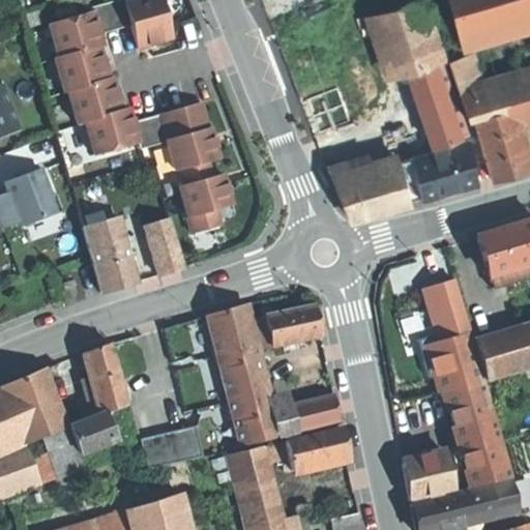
[(92,12),(49,24),(58,57),(54,58),(63,92),(67,92),(77,124),(84,122),(93,155),(138,143),(139,149),(166,141),(174,170),(179,169),(183,185),(178,186),(192,233),(219,225),(215,208),(232,204),(228,189),(223,174),(212,177),(207,160),(218,157),(213,139),(208,122),(206,122),(201,102),(133,122),(130,116),(128,108),(121,110),(115,90),(112,77),(108,78),(102,60),(99,48),(102,47),(99,34),(115,29),(130,25),(137,48),(154,42),(171,38),(160,0),(134,0),(125,3),(123,0),(116,0),(91,7),(92,12)]
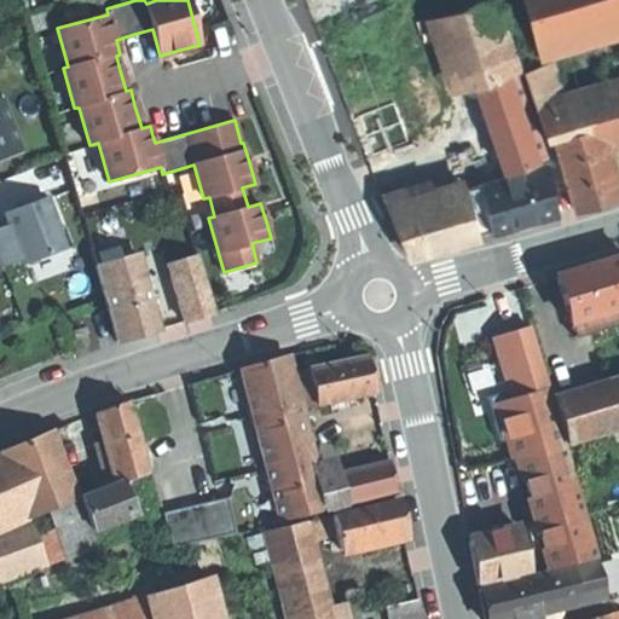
[(307,0),(317,25),(385,0),(307,0)]
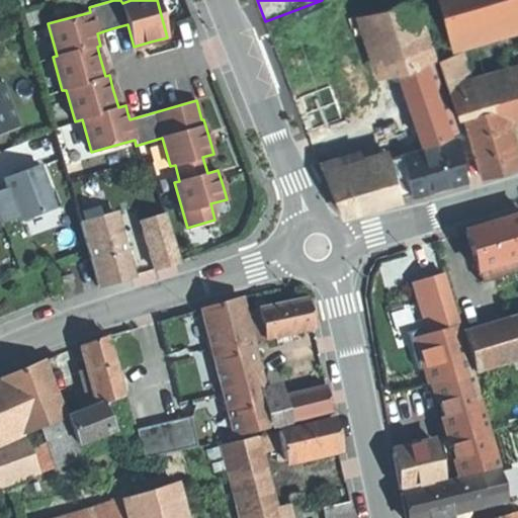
[(418,0),(398,0),(371,10),(394,75),(402,72),(436,60),(438,60),(438,59),(418,0)]
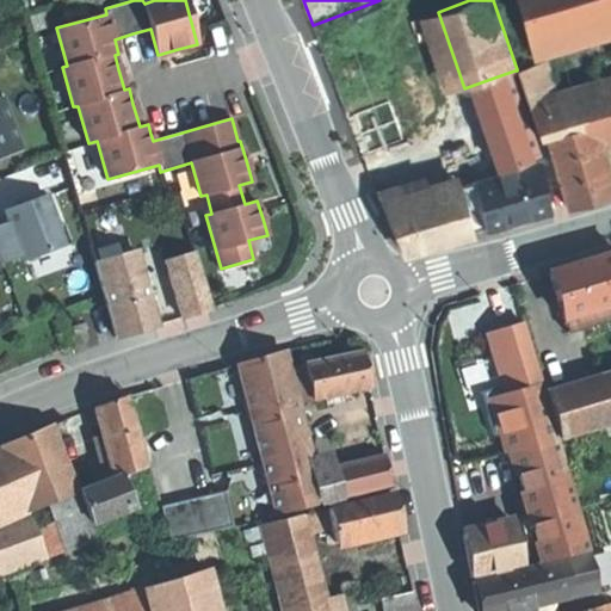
[(519,0),(530,39),(602,22),(596,0),(519,0)]
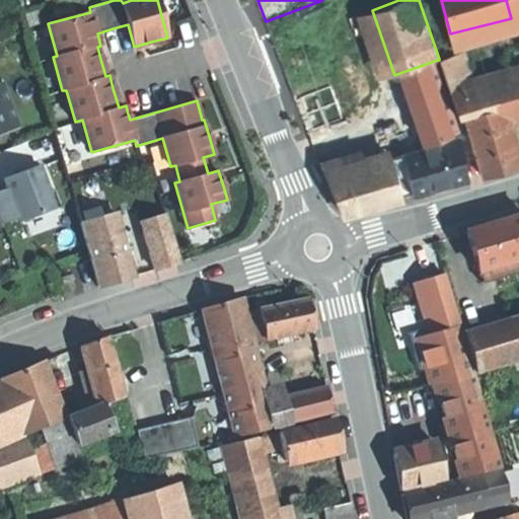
[(518,0),(506,0),(511,18),(512,20),(518,18),(518,0)]
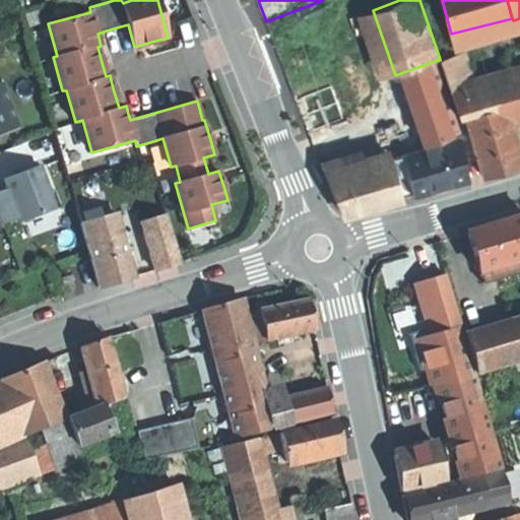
[(464,52),(440,59),(440,60),(450,87),(473,81),(464,52)]
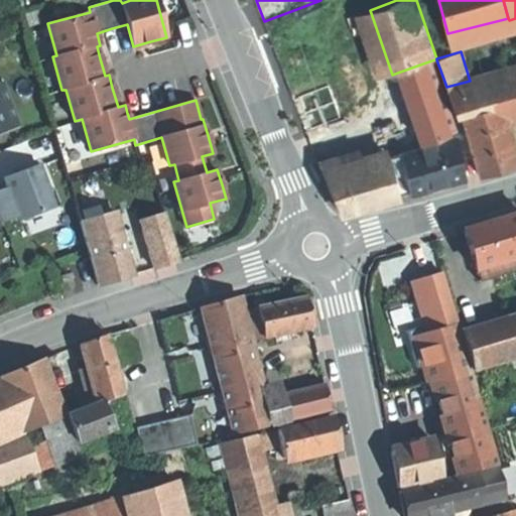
[(392,75),(387,77),(411,148),(424,143),(460,131),(434,59),(400,72),(392,75)]
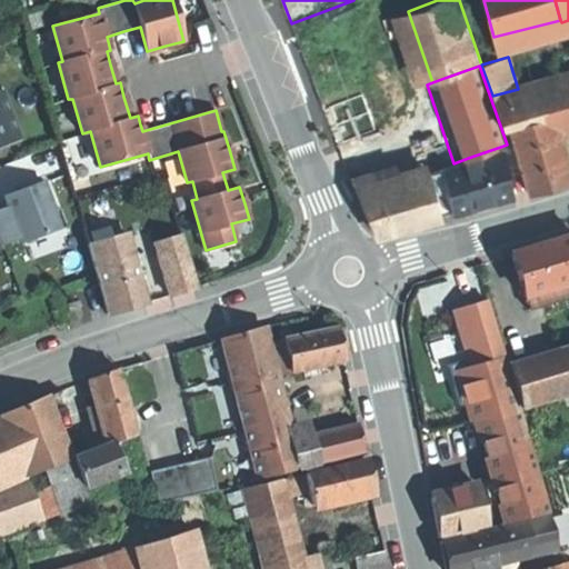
[(568,75),(535,85),(543,116),(568,108),(568,75)]
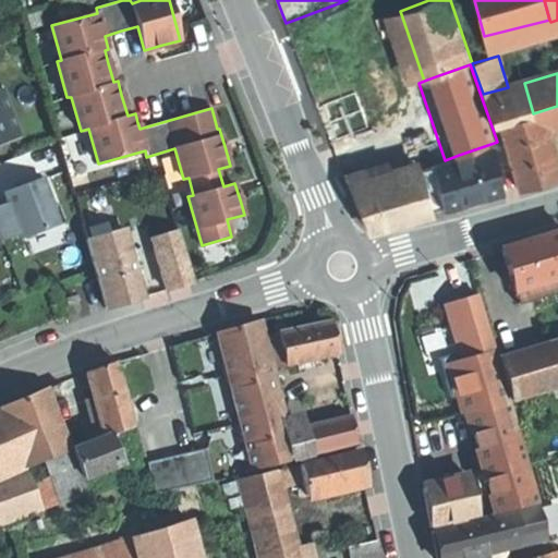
[(508,87),(483,94),(493,124),(499,122),(533,113),(524,83),(508,87)]
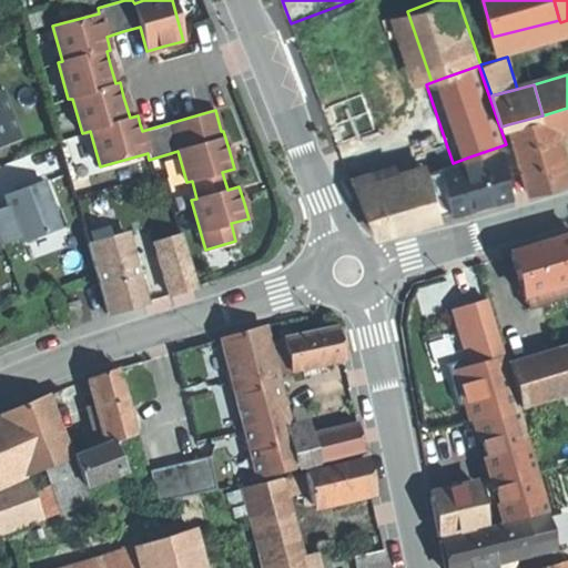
[(348,94),(353,107),(372,100),(367,88),(348,94)]
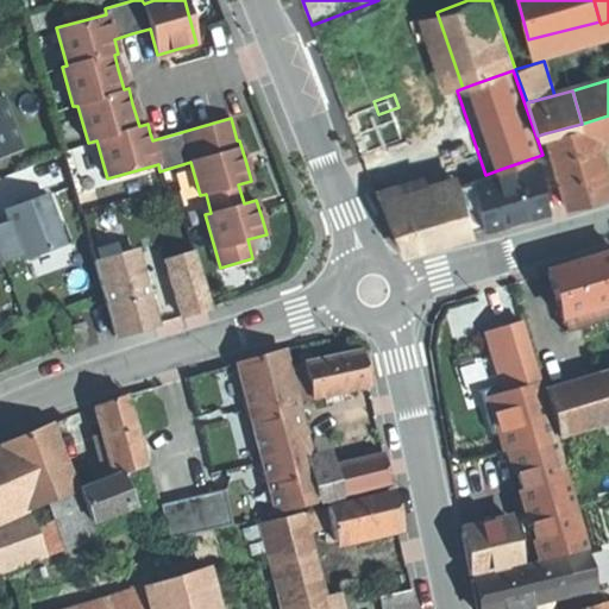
[(0,156),(25,148),(5,95),(0,96),(0,156)]
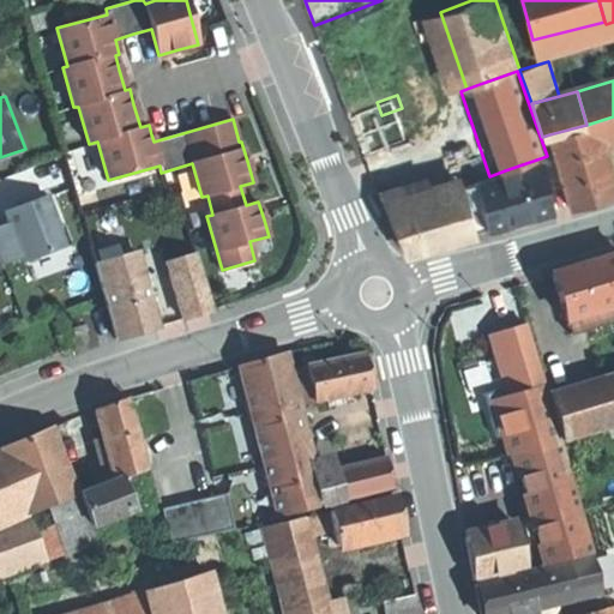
[(381,115),(353,126),(359,143),(365,157),(439,130),(427,97),(402,108),(381,115)]
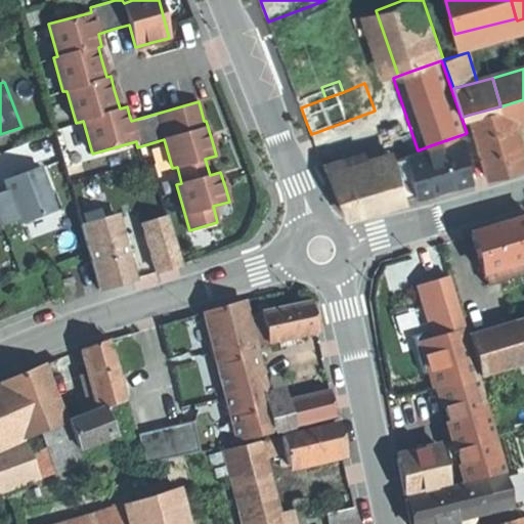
[(523,99),(500,106),(507,128),(523,123),(523,99)]
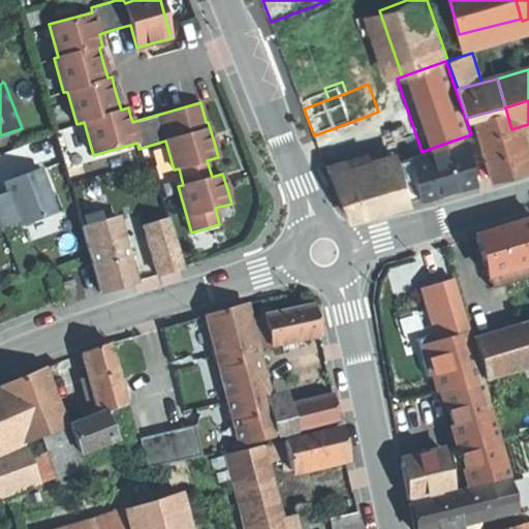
[(505,107),(473,116),(493,179),(506,175),(524,169),(511,129),(505,107)]
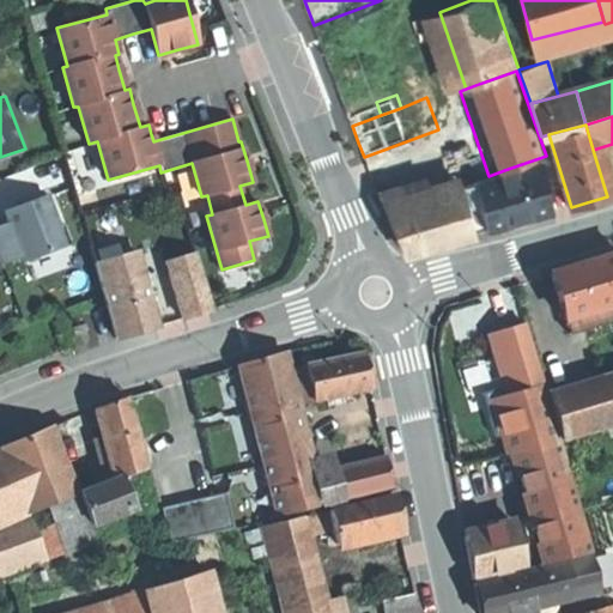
[(486,180),(477,183),(489,230),(489,231),(526,220),(554,212),(544,165),(486,180)]
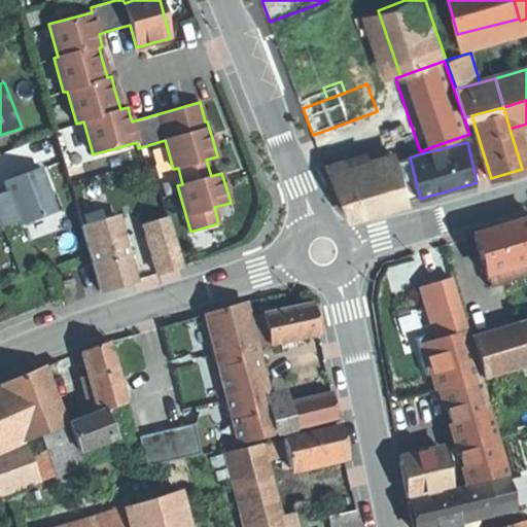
[(395,151),(381,155),(385,165),(398,161),(395,151)]
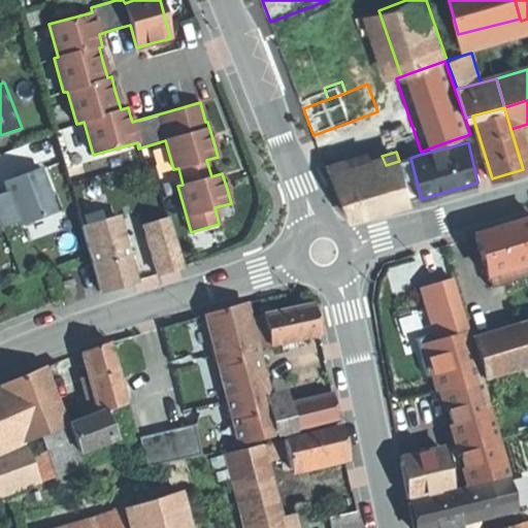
[(410,158),(399,161),(411,201),(421,198),(410,158)]
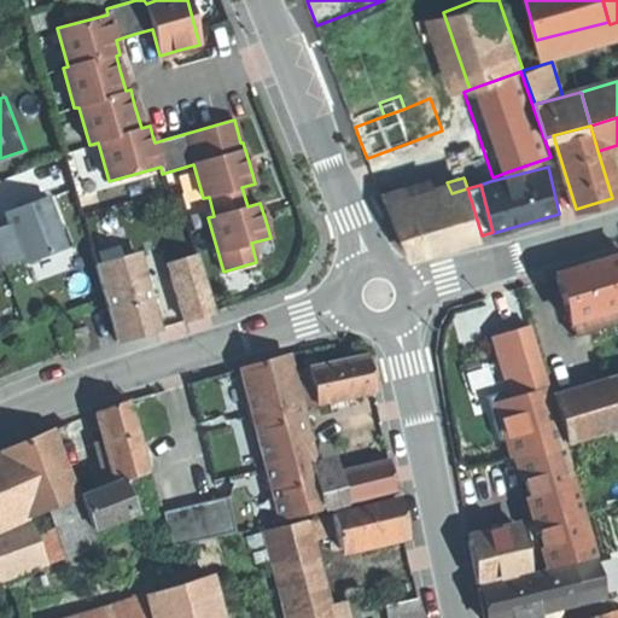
[(403,209),(389,214),(403,250),(417,255),(482,237),(482,235),(467,188),(452,193),(403,209)]
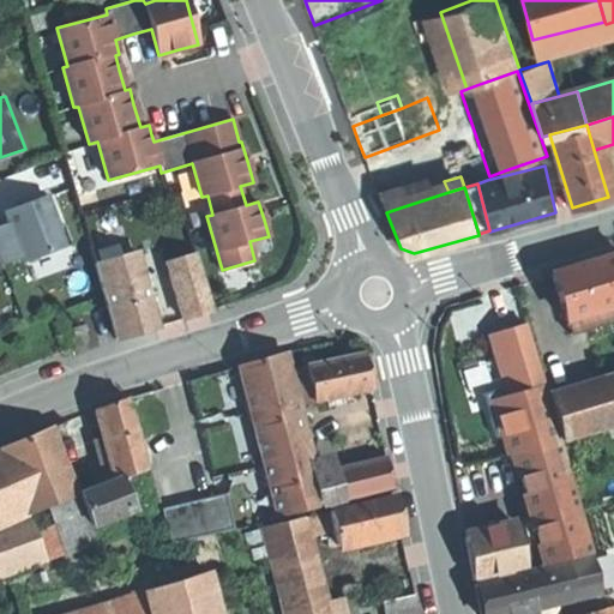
[(395,188),(378,194),(385,212),(386,212),(401,208),(395,188)]
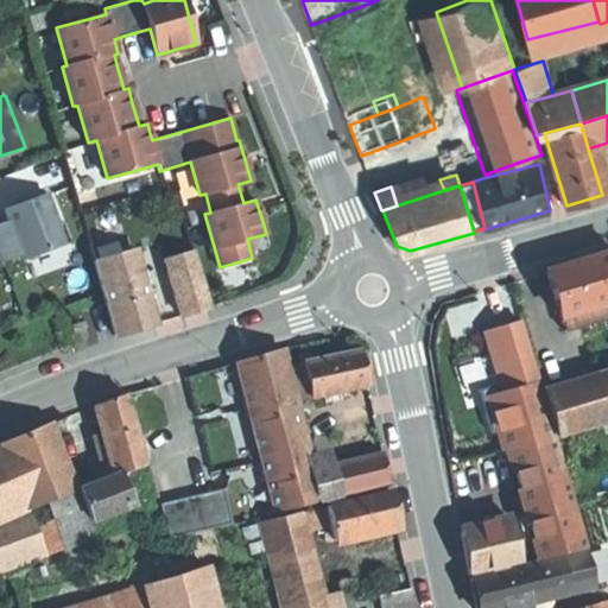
[(0,252),(4,260),(23,253),(25,258),(65,244),(48,194),(6,209),(11,220),(0,223),(0,252)]
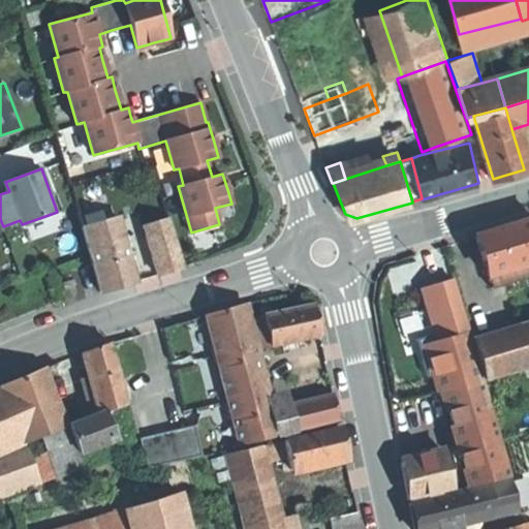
[(117,217),(83,226),(90,250),(124,241),(117,217)]
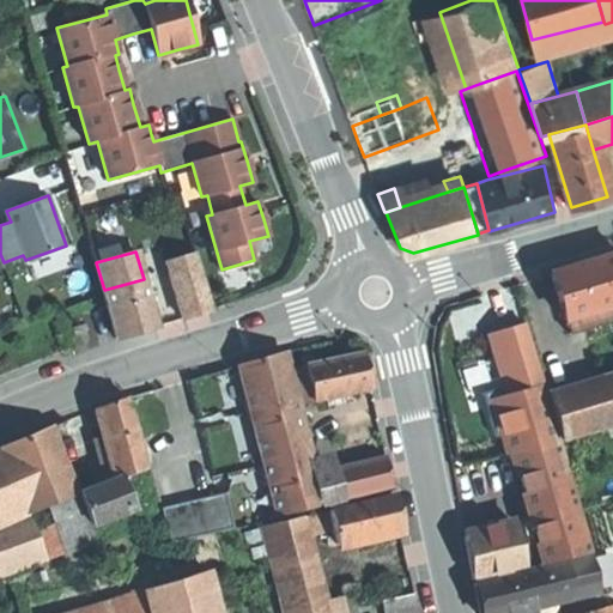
[(195,253),(165,261),(182,319),(212,310),(195,253)]
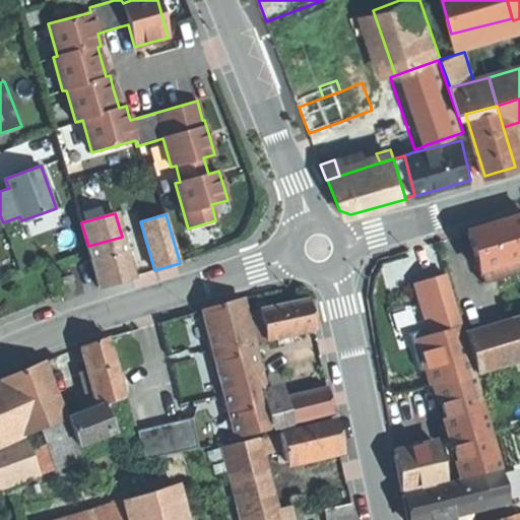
[(519,217),(495,224),(468,233),(479,272),(519,260),(519,217)]
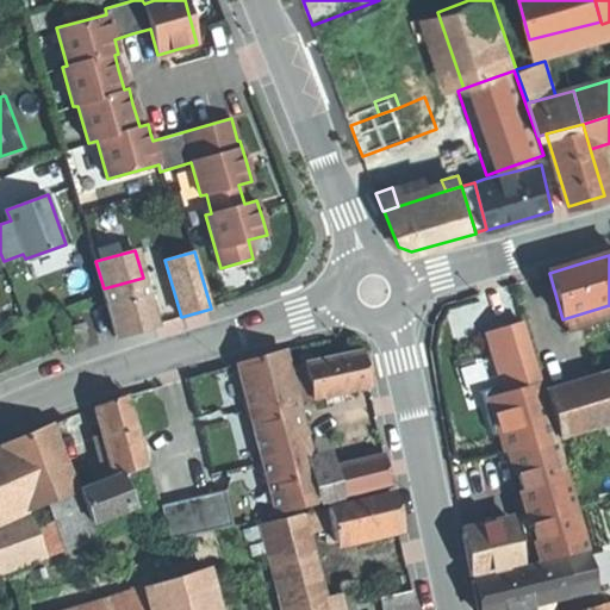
[(143,278),(104,288),(116,335),(136,330),(155,325),(143,278)]
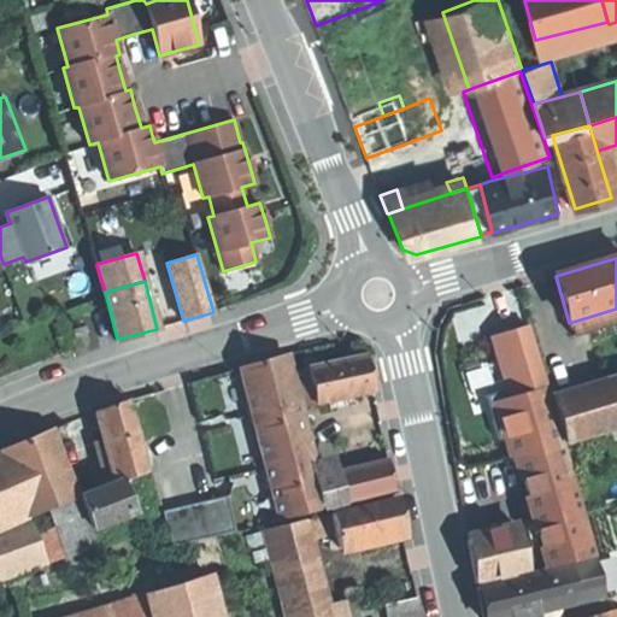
[(616,309),(569,323),(574,338),(616,323),(616,309)]
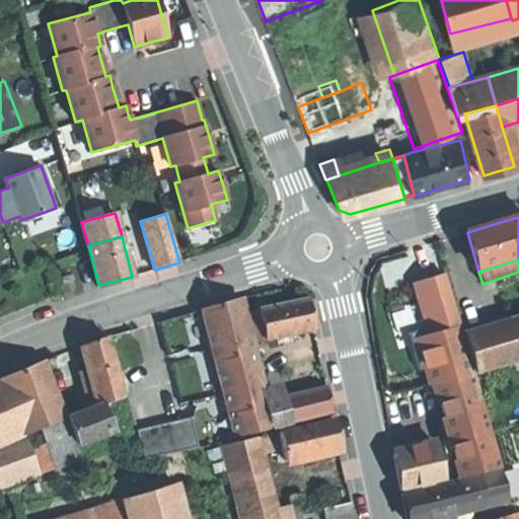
[(73,274),(62,277),(64,283),(74,280),(73,274)]
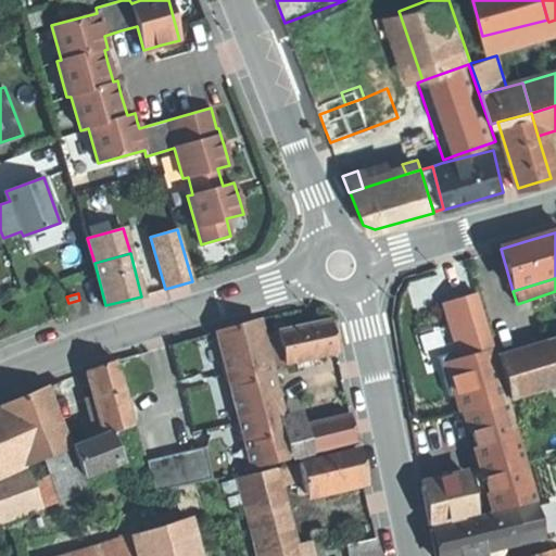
[(477,300),(446,311),(459,356),(491,348),(477,300)]
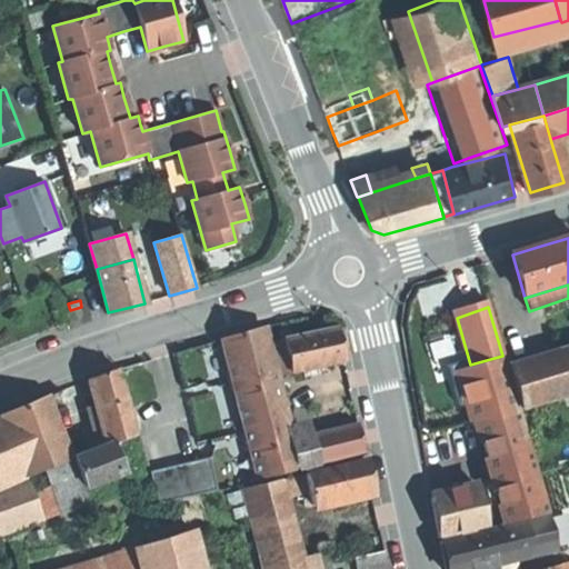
[(291,327),(281,329),(283,340),(293,338),(291,327)]
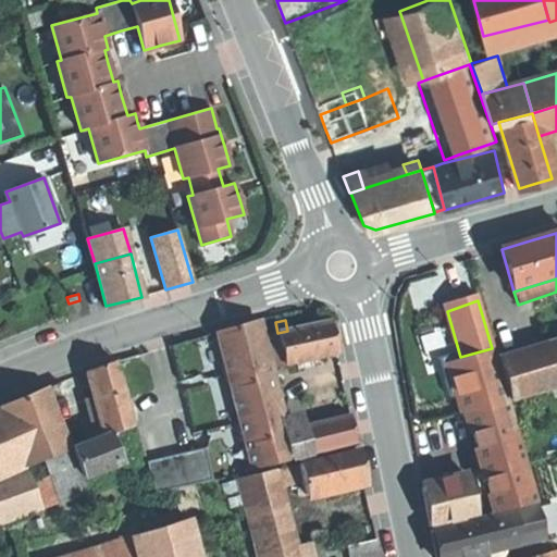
[(255,321),(214,331),(227,384),(268,374),(255,321)]
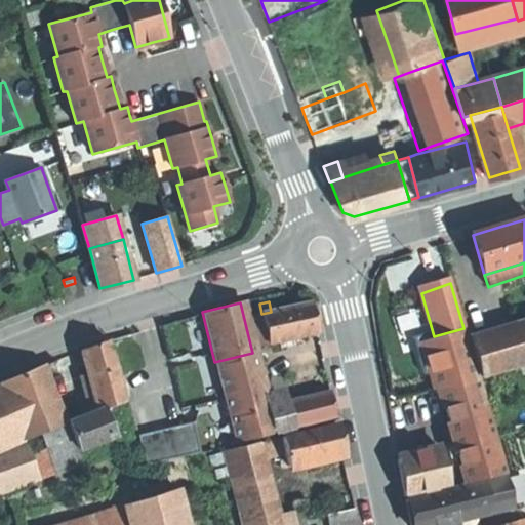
[(271,312),(261,314),(265,327),(268,342),(317,332),(315,319),(311,303),(271,312)]
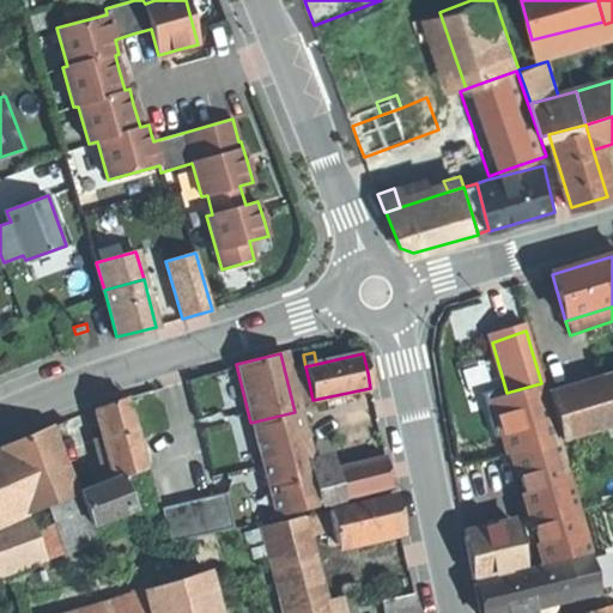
[(612,378),(593,384),(606,426),(612,424),(612,378)]
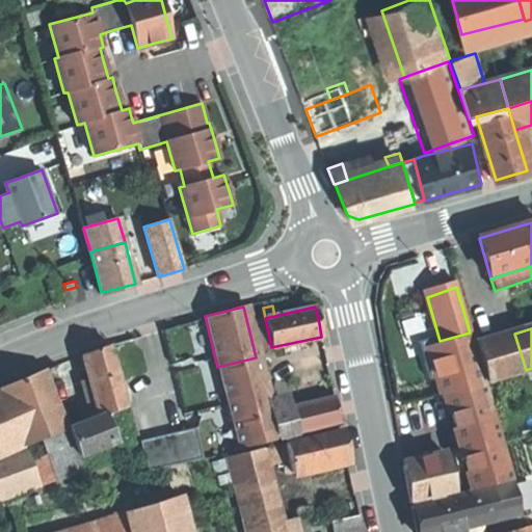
[(268,331),(257,334),(261,350),(271,347),(268,331)]
